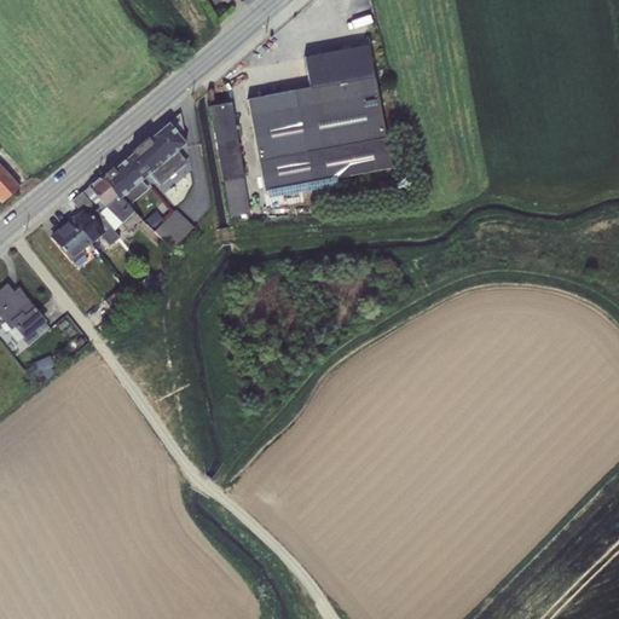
[(369,0),(357,0),(351,1),(354,16),(372,12),(369,0)]
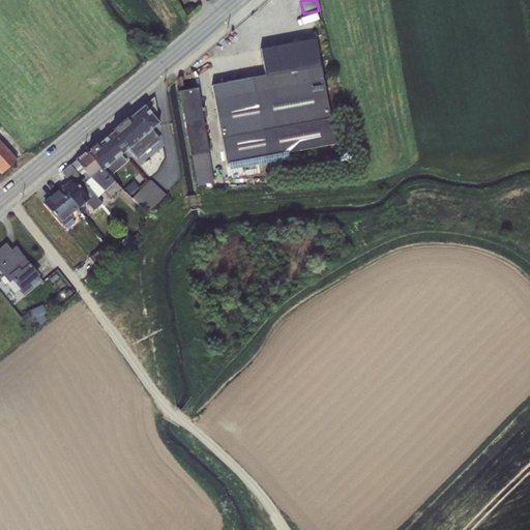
[(287,152),(333,144),(319,65),(306,68),(301,46),(298,43),(263,50),(261,53),(265,76),(211,85),(226,164),(228,164),(229,171),(289,159),(287,152)]
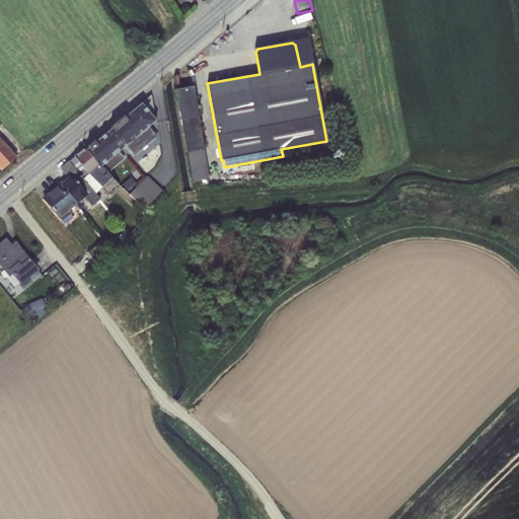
[(209,178),(193,86),(175,89),(186,152),(188,151),(193,182),(209,178)]
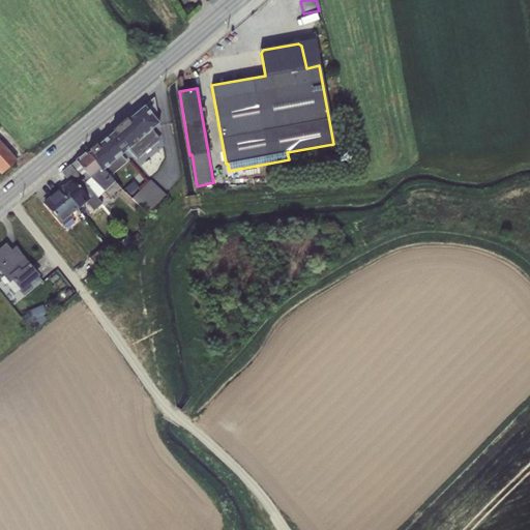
[(158,123),(153,97),(124,122),(148,149),(160,139),(151,129),(158,123)]
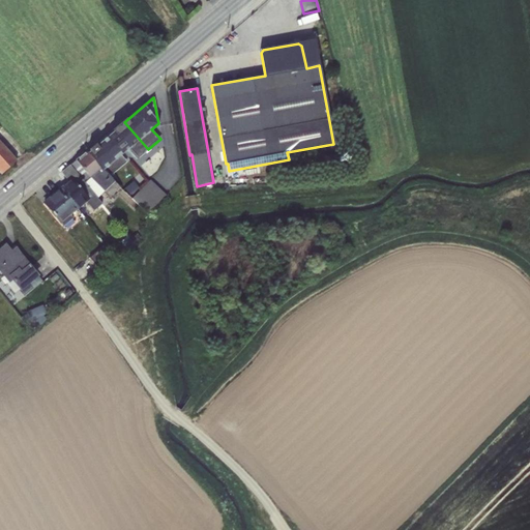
[(148,149),(124,122),(108,136),(123,153),(127,149),(136,159),(148,149)]
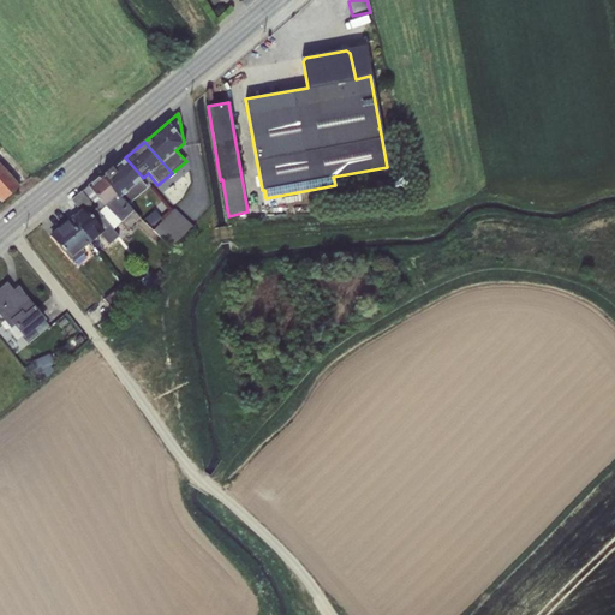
[(103,175),(101,177),(120,198),(138,181),(143,178),(125,157),(124,159),(125,159),(112,171),(113,172),(106,178),(103,175)]
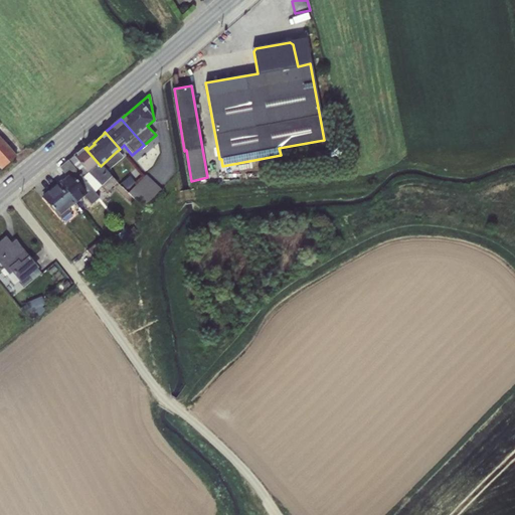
[(0,168),(1,170),(16,156),(0,138),(0,168)]
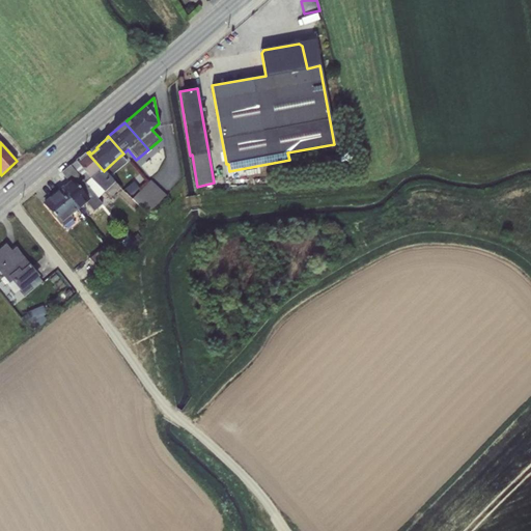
[(104,171),(87,152),(86,151),(70,165),(98,198),(103,192),(113,200),(116,197),(114,194),(120,188),(109,176),(104,171)]
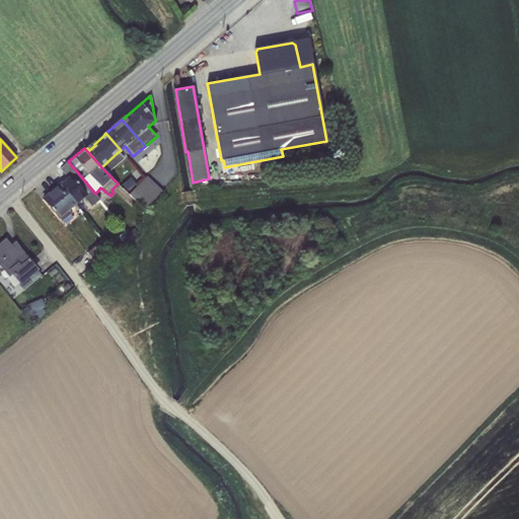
[(117,153),(101,167),(106,172),(123,159),(117,153)]
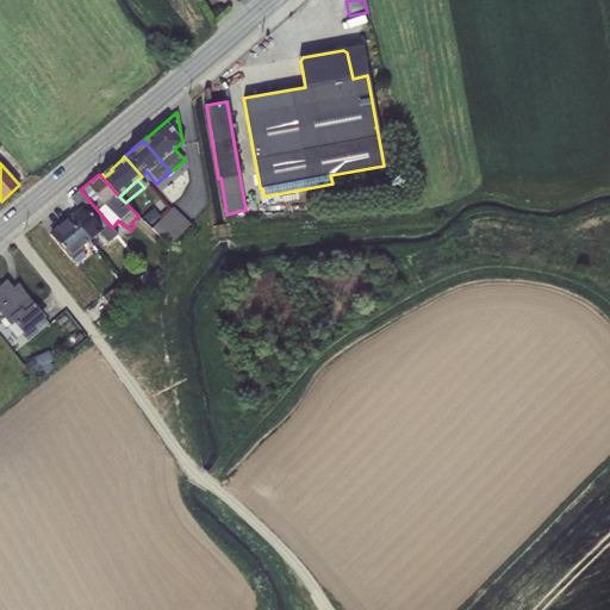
[(112,228),(80,190),(70,198),(79,210),(69,218),(88,241),(99,232),(107,243),(117,235),(112,228)]
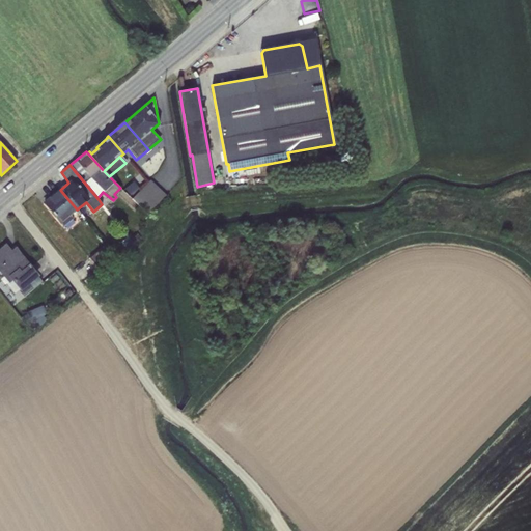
[(150,179),(132,198),(147,214),(166,195),(150,179)]
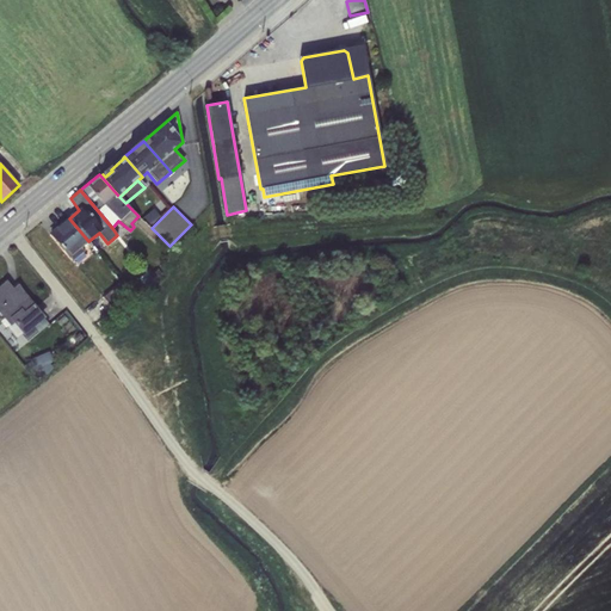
[(153,209),(143,216),(149,224),(159,216),(153,209)]
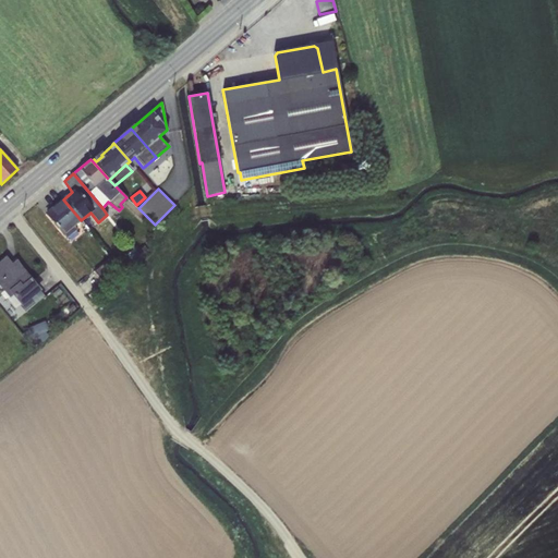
[(81,220),(63,199),(46,214),(55,223),(58,228),(67,238),(76,229),(74,226),(81,220)]
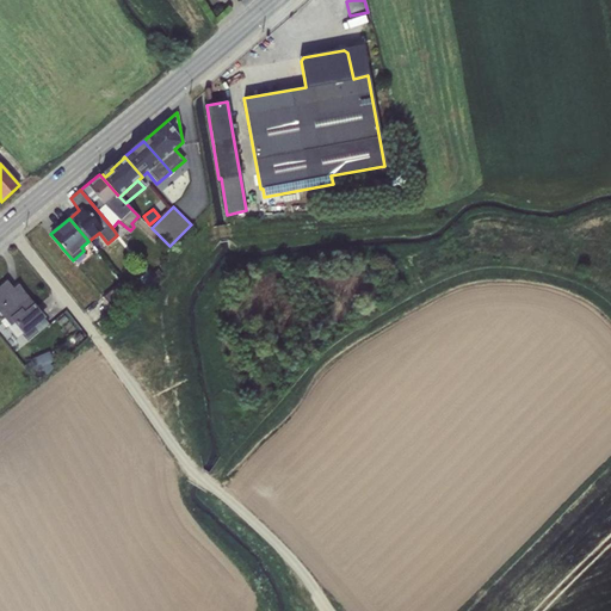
[(0,310),(5,316),(12,325),(13,323),(22,333),(23,333),(35,323),(42,318),(17,285),(17,287),(19,290),(14,294),(5,282),(4,283),(5,284),(0,288),(0,310)]
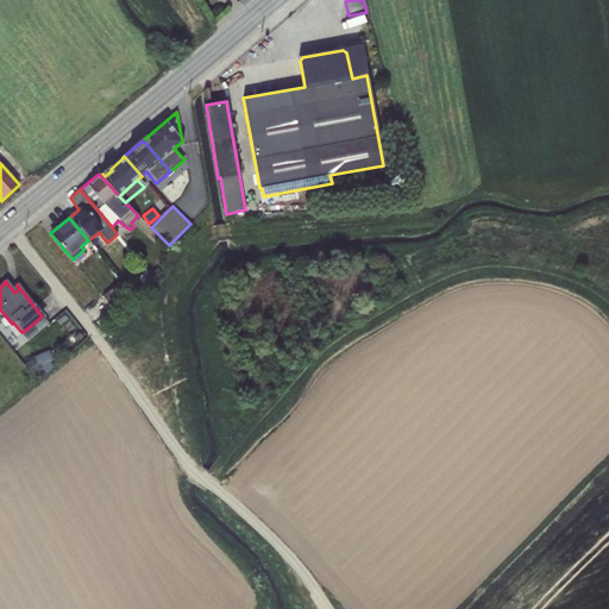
[(115,286),(102,296),(111,307),(124,297),(115,286)]
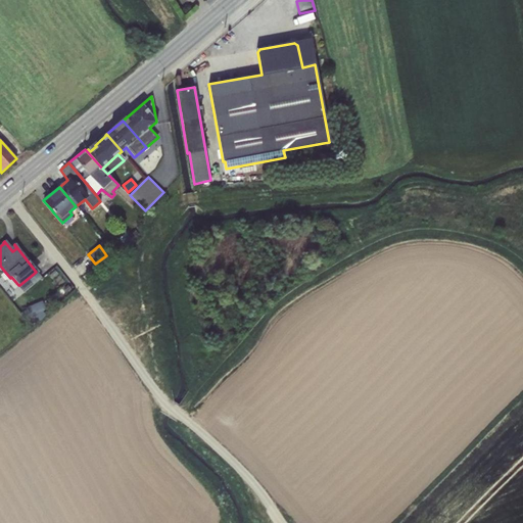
[(4,271),(0,274),(0,275),(4,281),(6,279),(14,289),(18,285),(11,277),(10,278),(4,271)]
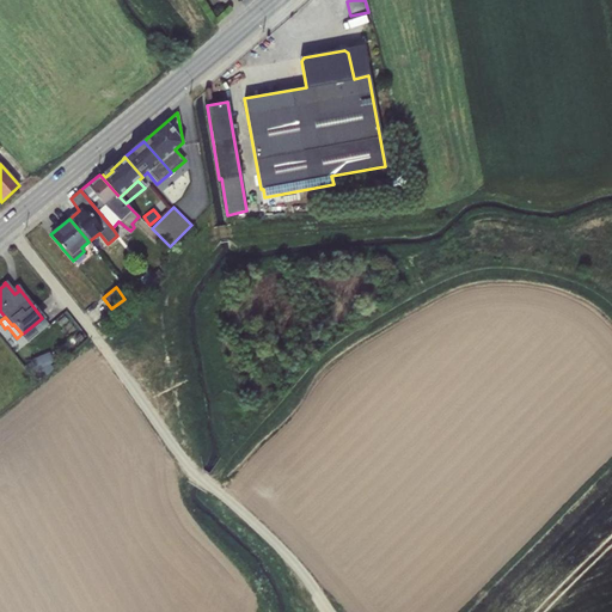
[(35,324),(23,334),(29,341),(41,331),(35,324)]
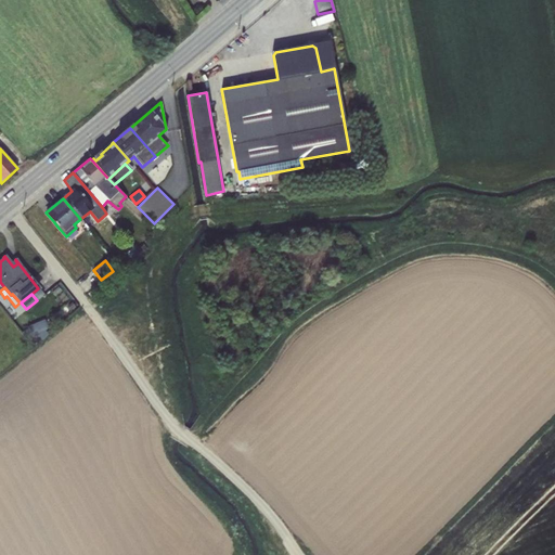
[(44,320),(27,326),(30,336),(49,330),(44,320)]
